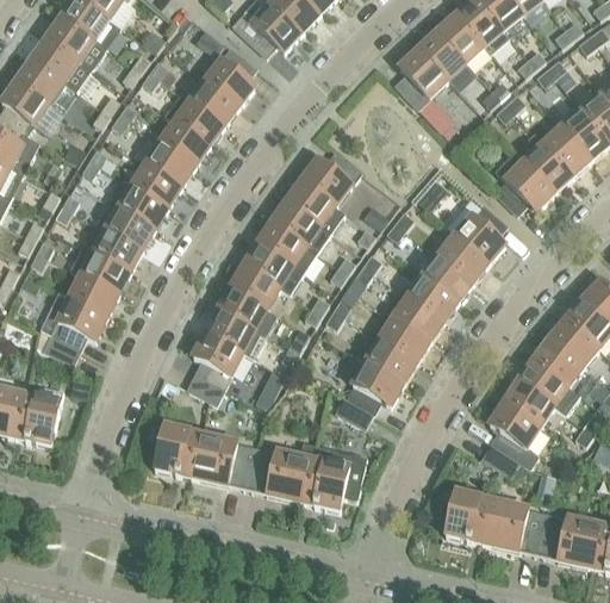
[(62,18),(95,41),(107,49),(122,28),(110,19),(82,0),(75,0),(62,18)]
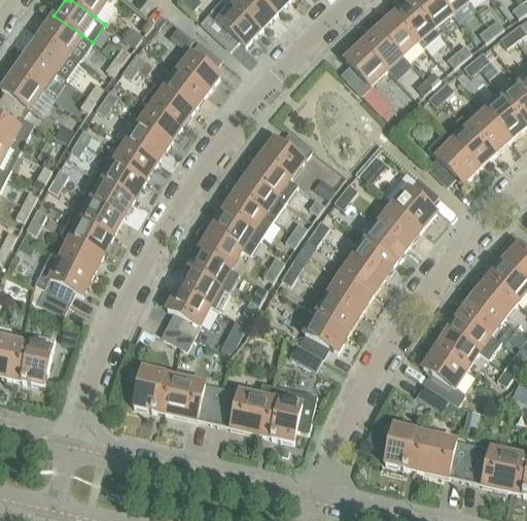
[(71,0),(95,16),(106,0),(109,0),(111,1),(112,0),(71,0)]
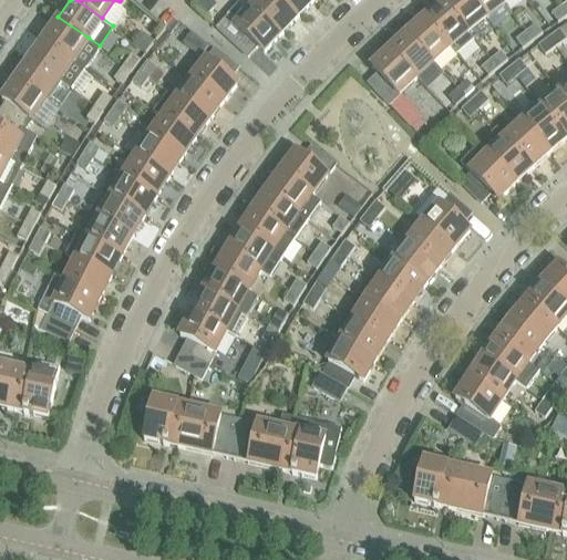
[(199,0),(198,1),(207,9),(213,3),(213,0),(199,0)]
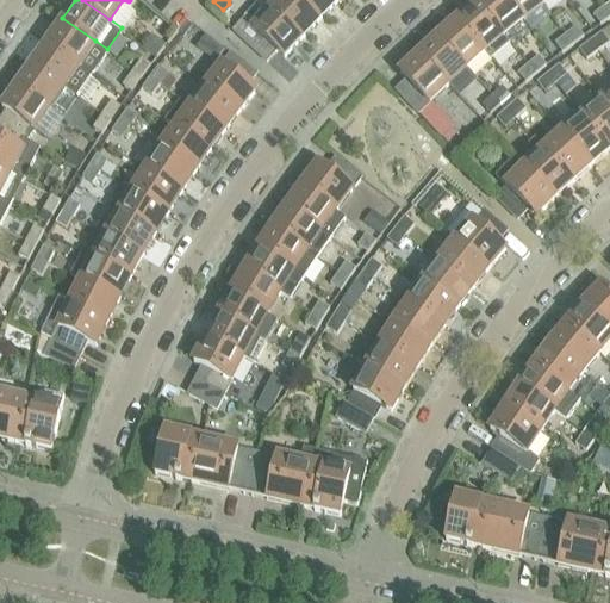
[(267,56),(278,45),(285,53),(303,32),(272,4),(273,4),(268,0),(256,0),(234,25),(267,56)]
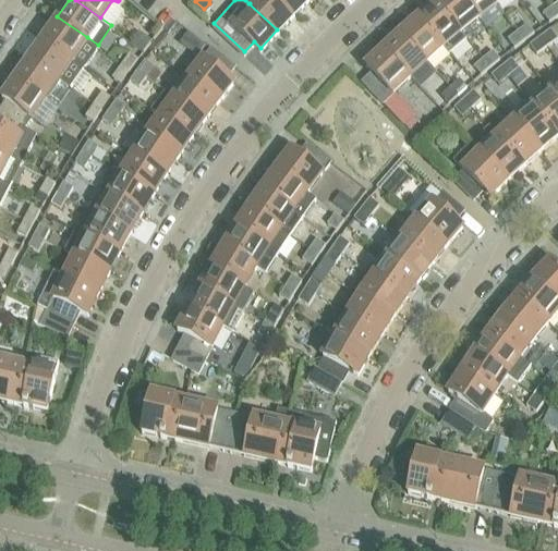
[(292,13),(278,0),(252,0),(250,3),(249,3),(277,29),(292,13)]
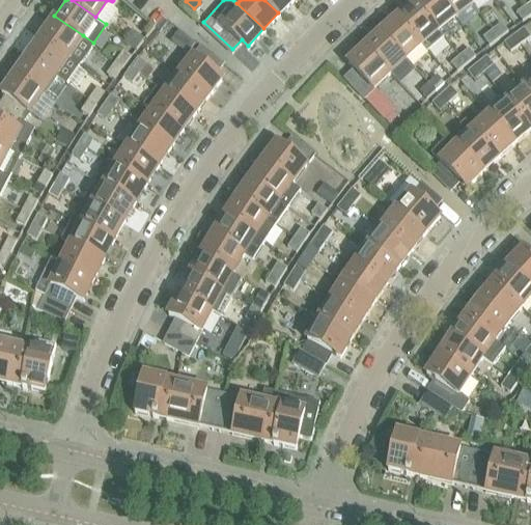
[(264,0),(278,12),(290,0),(264,0)]
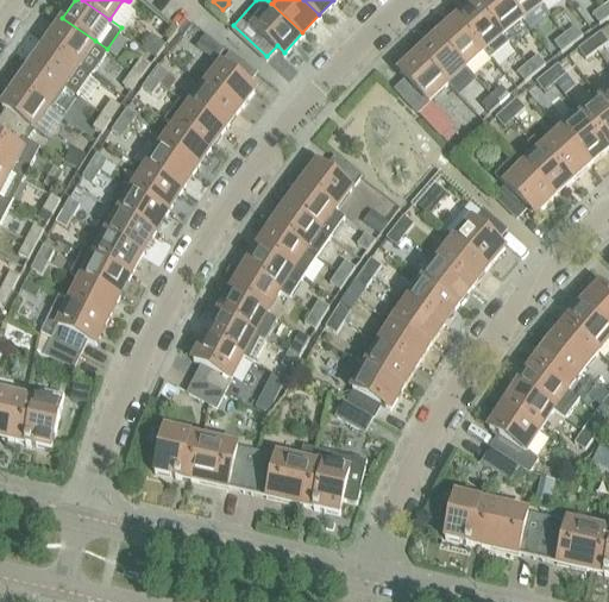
[(457,14),(484,45),(491,54),(509,37),(503,30),(479,0),(475,0),(457,14)]
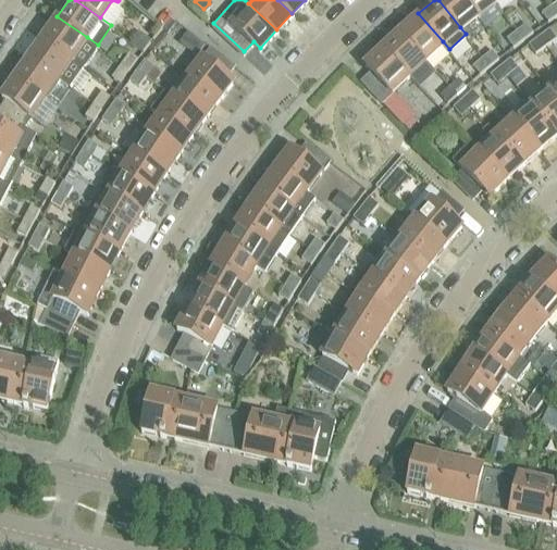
[(438,0),(460,27),(478,13),(468,0),(438,0)]
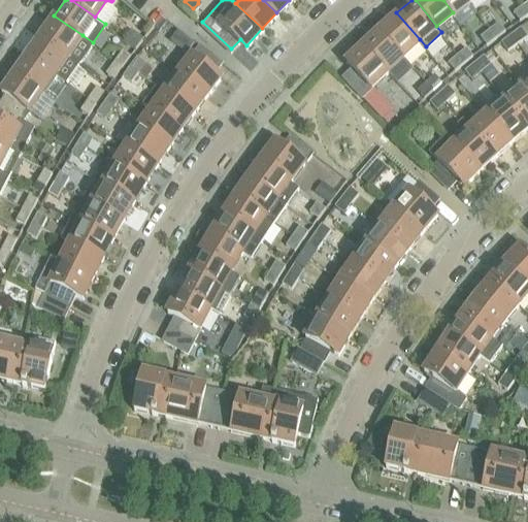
[(443,0),(453,12),(469,0),(443,0)]
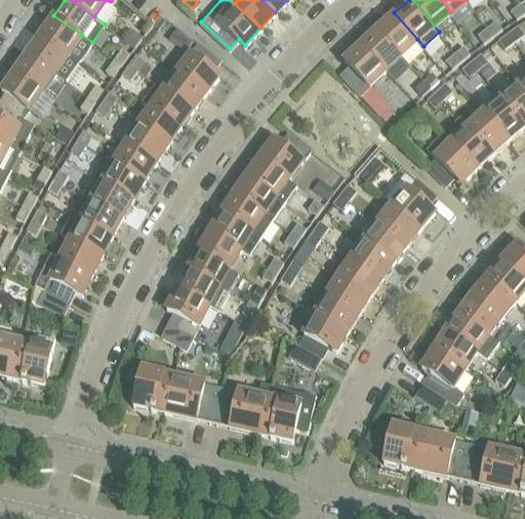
[(495,0),(501,11),(518,2),(517,0),(495,0)]
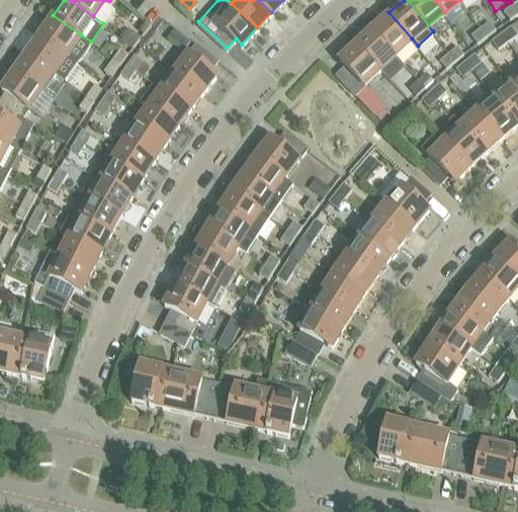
[(517,10),(517,7),(514,1),(504,7),(510,16),(517,10)]
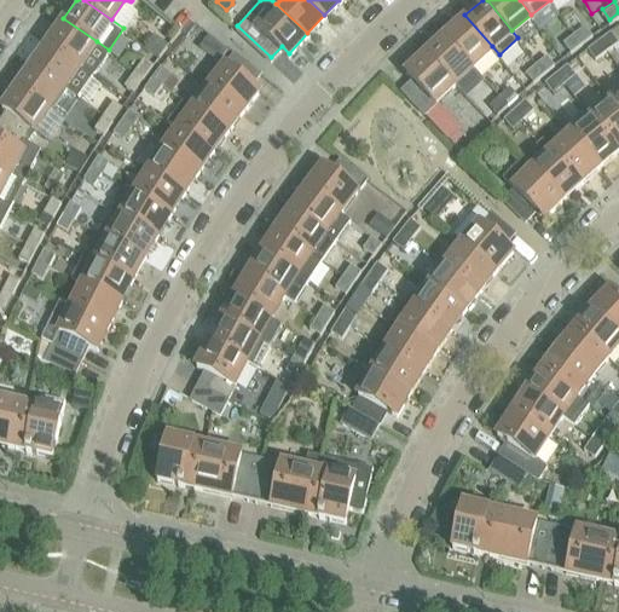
[(464,15),(445,32),(474,63),(492,46),(464,15)]
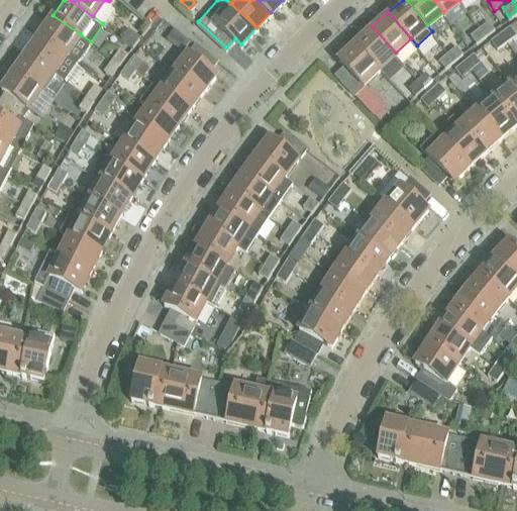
[(40,32),(78,60),(91,41),(81,34),(53,15),(40,32)]
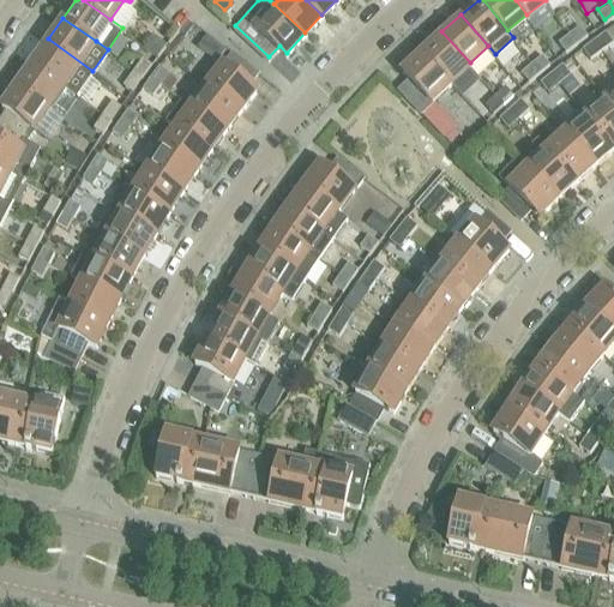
[(570,30),(577,40),(588,31),(581,22),(570,30)]
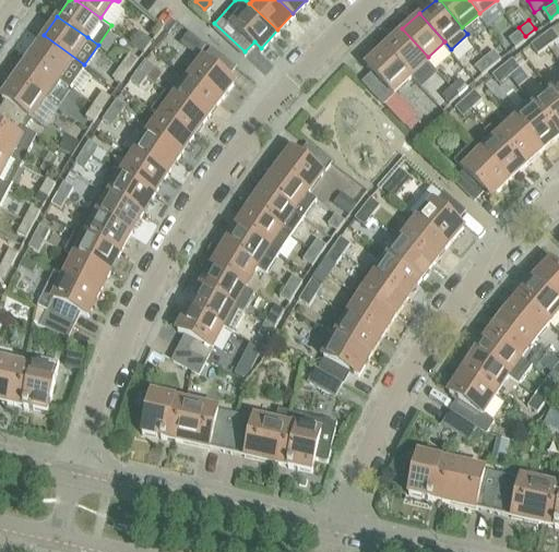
[(542,32),(548,42),(558,34),(552,24),(542,32)]
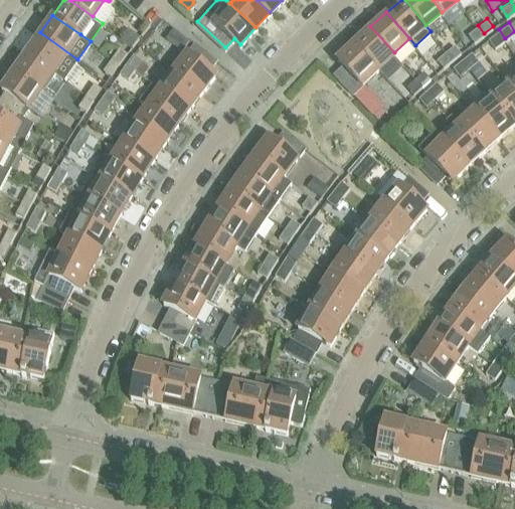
[(484,33),(478,25),(469,31),(475,40),(484,33)]
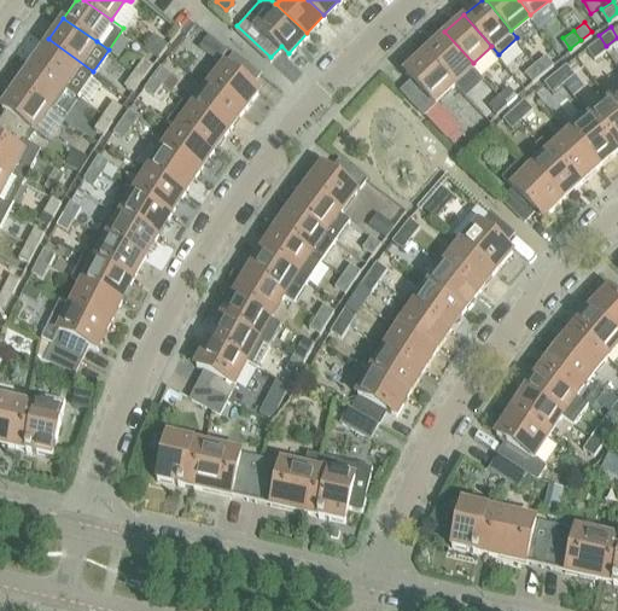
[(157,31),(147,44),(158,53),(168,40),(157,31)]
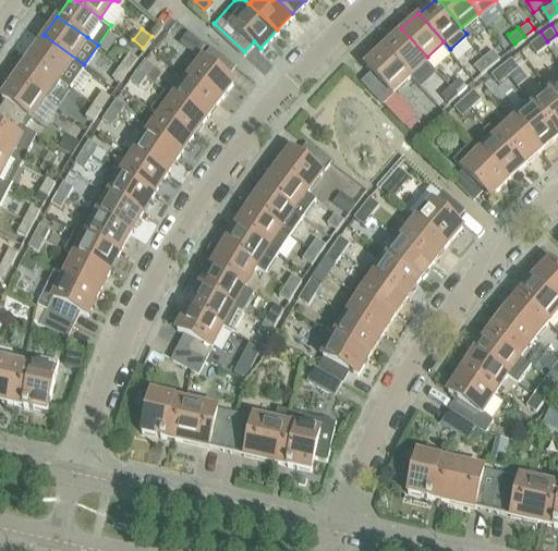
[(401,28),(384,45),(411,73),(427,57),(401,28)]
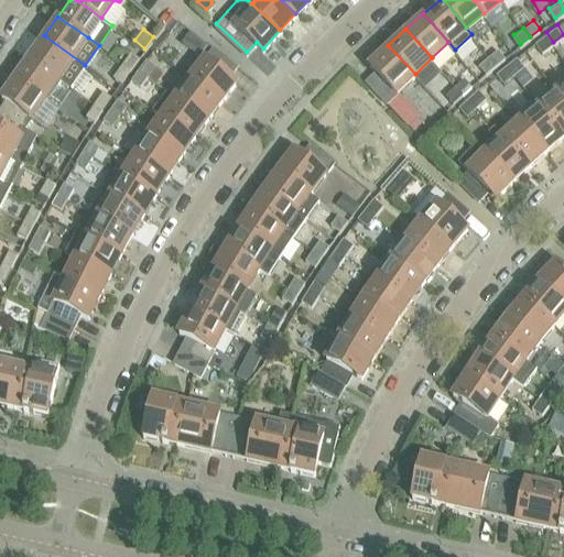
[(553,42),(546,32),(535,41),(543,50),(553,42)]
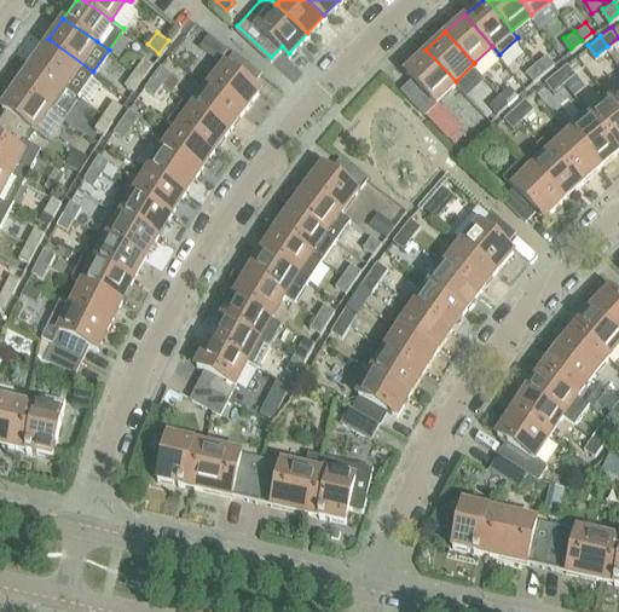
[(79,92),(93,71),(48,39),(33,61),(67,84),(79,92)]
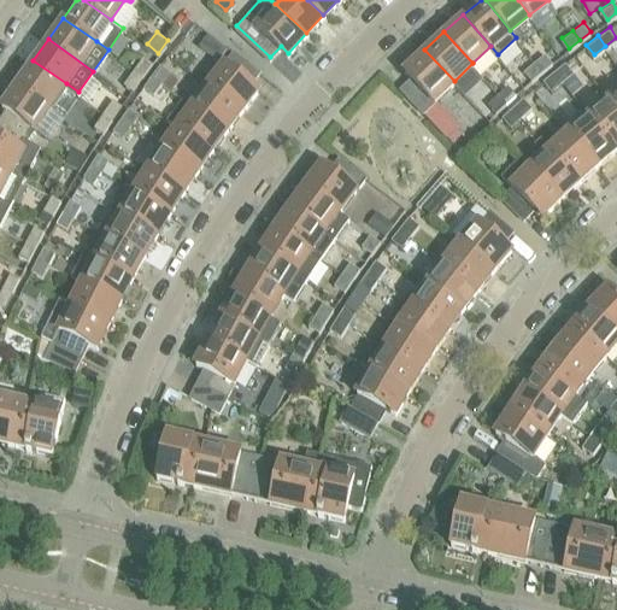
[(242,109),(259,87),(251,81),(259,69),(234,50),(209,82),(242,109)]
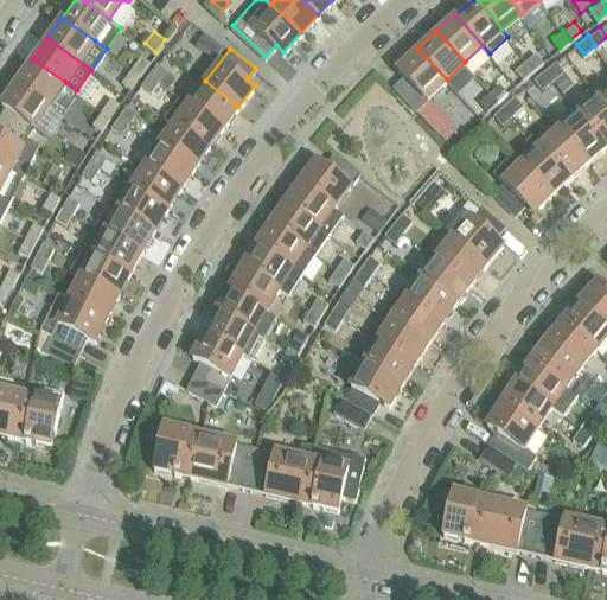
[(417,49),(398,68),(406,75),(395,84),(400,89),(417,108),(447,80),(417,49)]
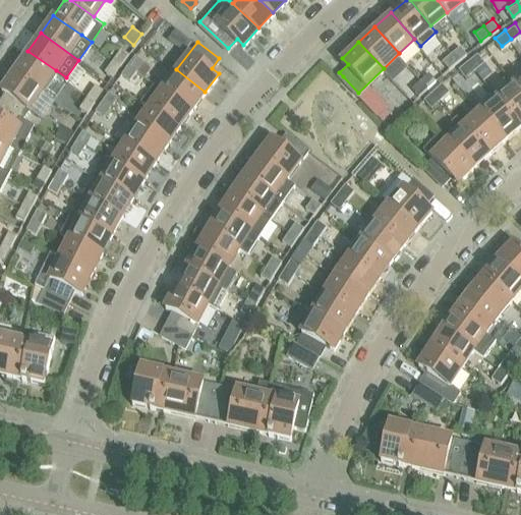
[(452,50),(458,58),(467,51),(460,43),(452,50)]
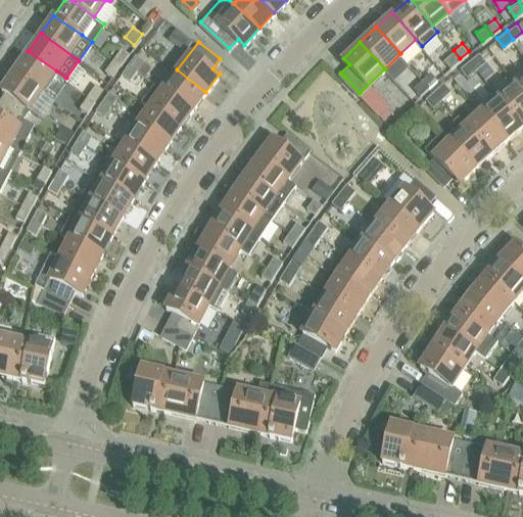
[(113,57),(121,62),(130,51),(122,46),(113,57)]
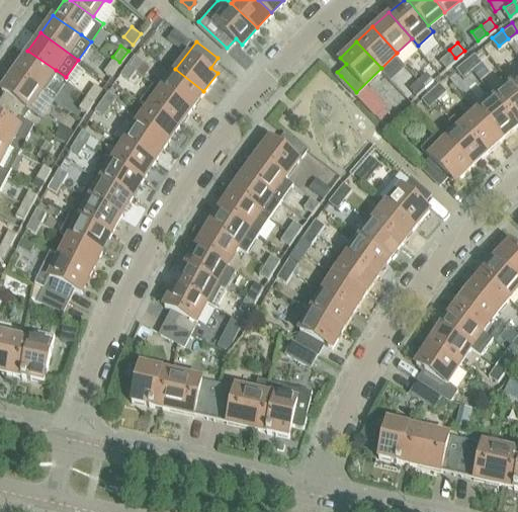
[(455,58),(449,50),(440,58),(446,66),(455,58)]
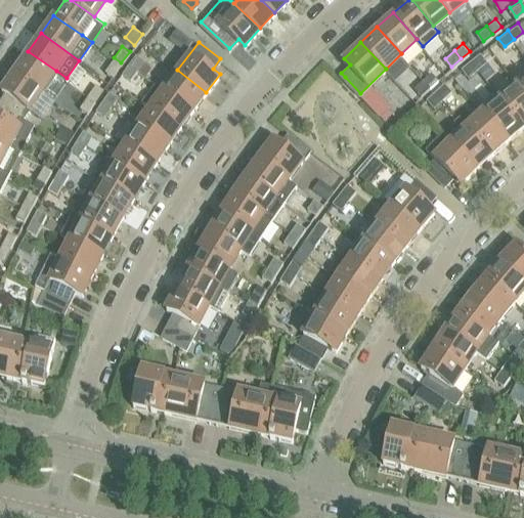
[(471,58),(478,68),(487,59),(480,50),(471,58)]
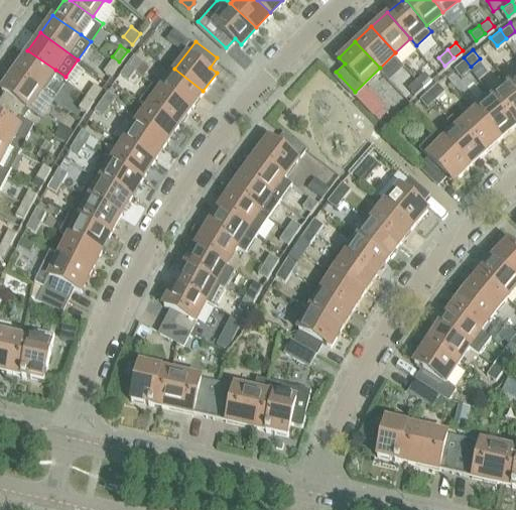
[(27,50),(15,69),(43,88),(55,70),(27,50)]
